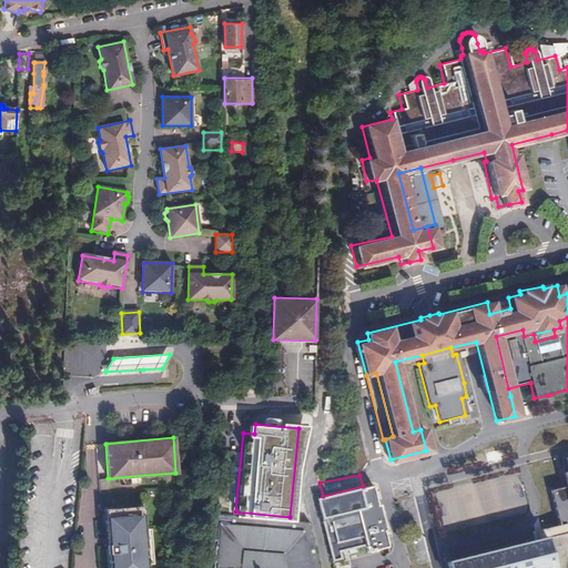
[(371,485),(363,486),(323,496),(316,497),(331,560),(345,557),(387,547),(385,538),(382,529),(385,529),(378,500),(375,501),(374,499),(371,485)]
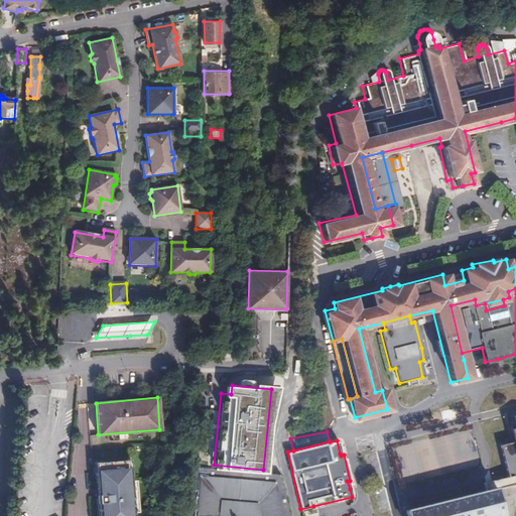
[(515,475),(515,445),(515,440),(498,444),(507,478),(515,475)]
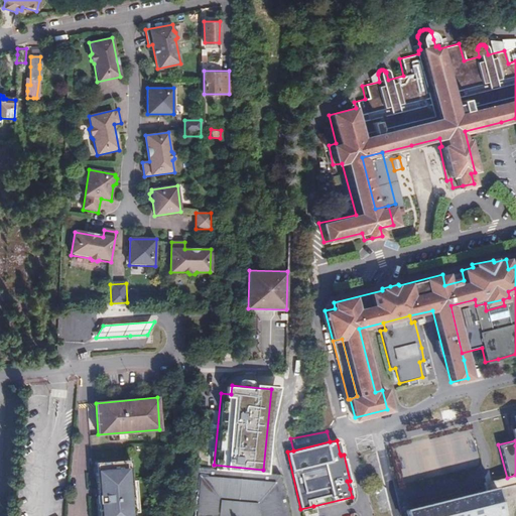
[(125,459),(102,461),(103,471),(95,472),(98,515),(133,515),(133,511),(131,480),(130,469),(126,469),(125,459)]
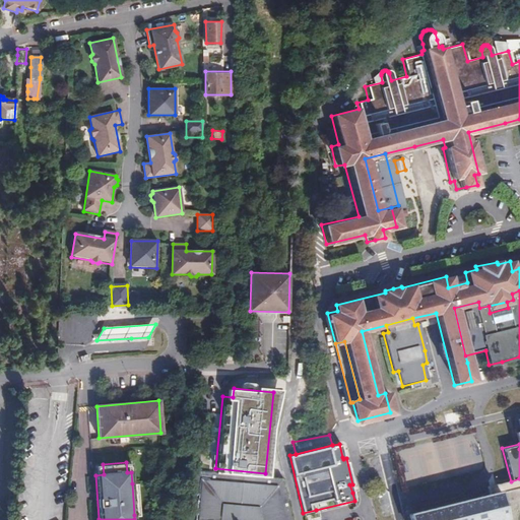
[(104,474),(103,464),(94,465),(95,475),(104,474)]
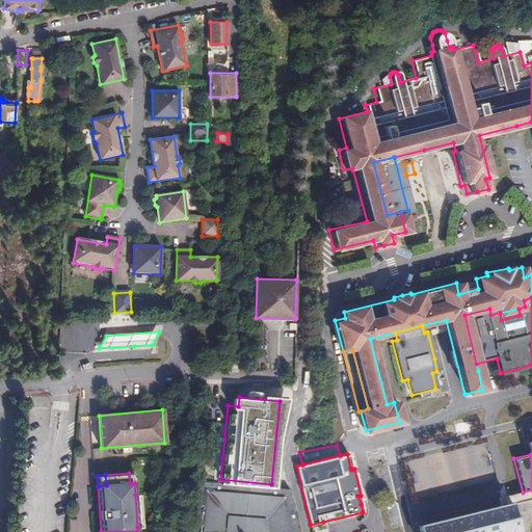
[(196,477),(191,531),(219,531),(222,510),(260,513),(264,531),(294,531),(284,485),(271,484),(220,479),(196,477)]
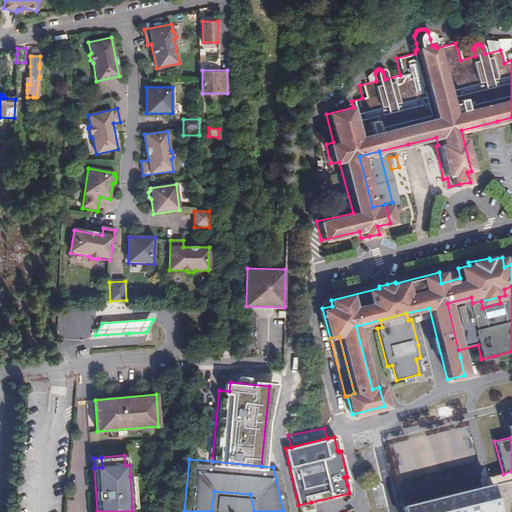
[(497,511),(496,508),(493,495),(491,484),(511,478),(511,471),(503,474),(486,478),(484,477),(478,478),(480,487),(402,506),(403,511),(481,511),(486,511),(485,511),(497,511)]
